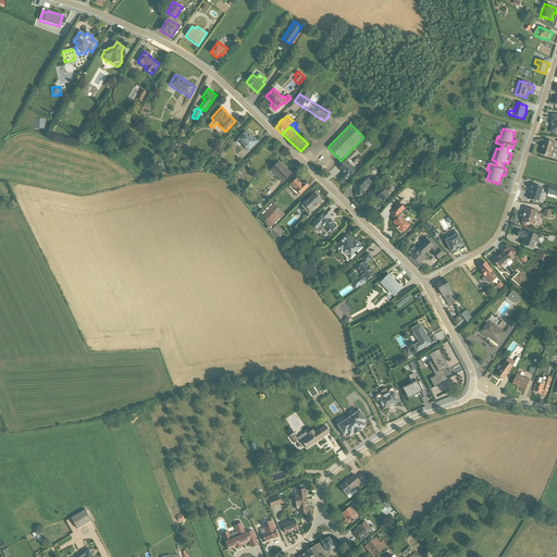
[(246,132),(237,140),(248,151),(257,143),(254,138),(254,139),(246,132)]
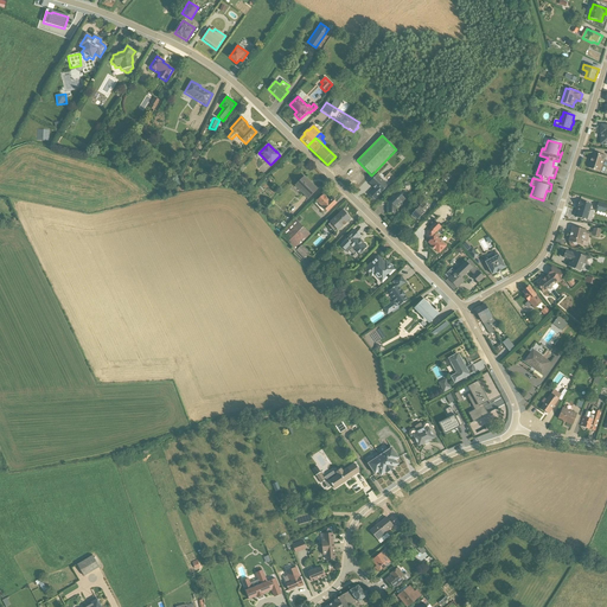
[(589,168),(602,172),(606,173),(606,168),(606,161),(605,161),(606,157),(594,153),(592,164),(590,163),(589,168)]
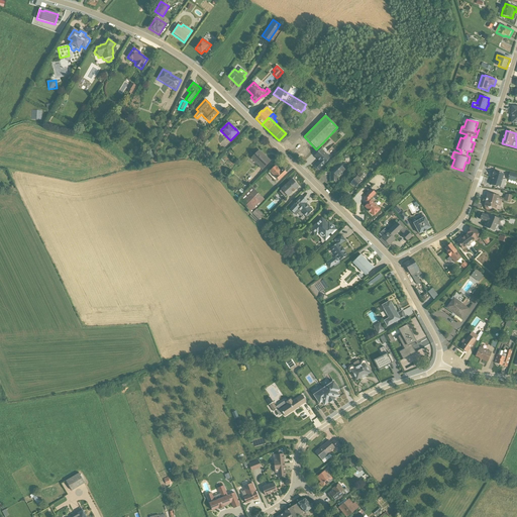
[(330,159),(321,149),(314,157),(318,162),(314,166),(319,171),(324,166),(330,159)]
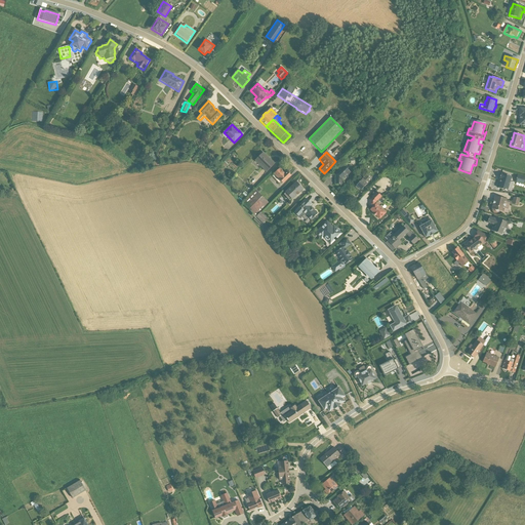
[(274,164),(263,153),(254,161),(267,172),(274,164)]
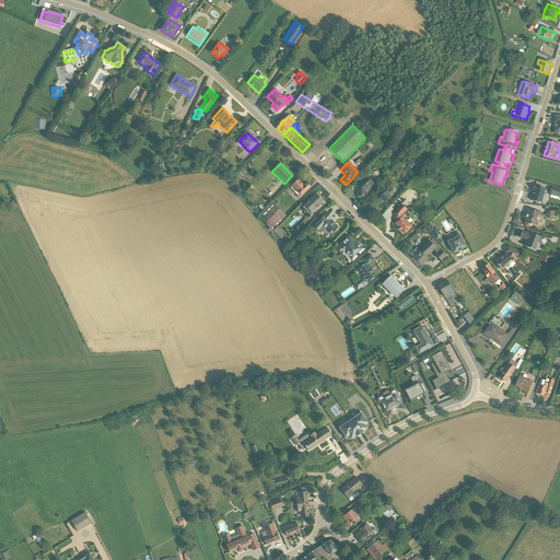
[(400,184),(405,187),(412,177),(409,174),(400,184)]
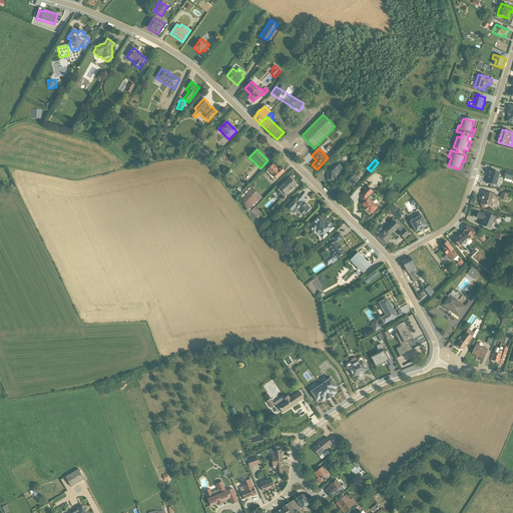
[(343,169),(335,161),(327,169),(328,180),(334,180),(335,176),(338,174),(340,174),(340,171),(343,169)]
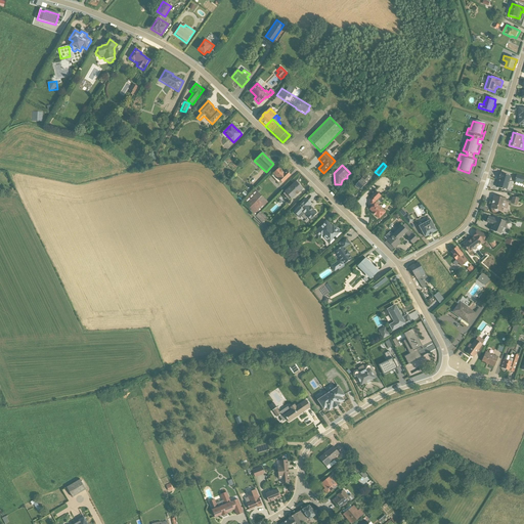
[(279,168),(272,174),(282,183),(291,176),(287,172),(285,174),(279,168)]
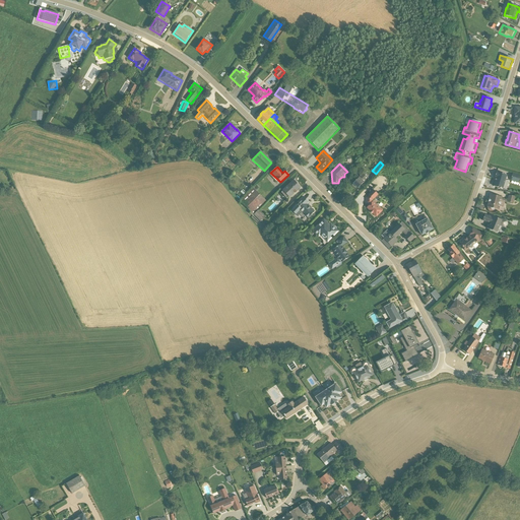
[(493,187),(502,189),(506,191),(509,182),(505,180),(507,176),(496,173),(494,178),(496,178),(493,187)]
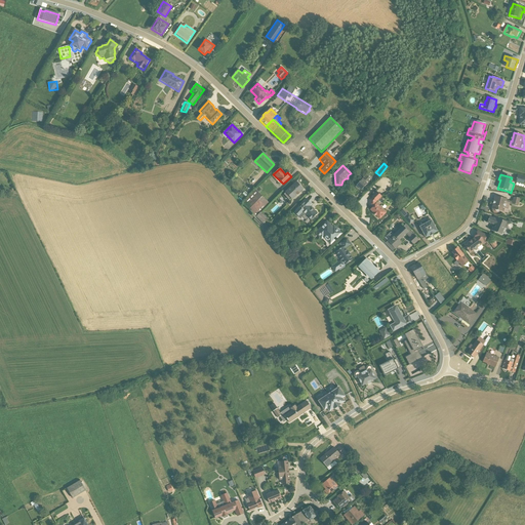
[(366,175),(356,186),(361,191),(371,180),(366,175)]
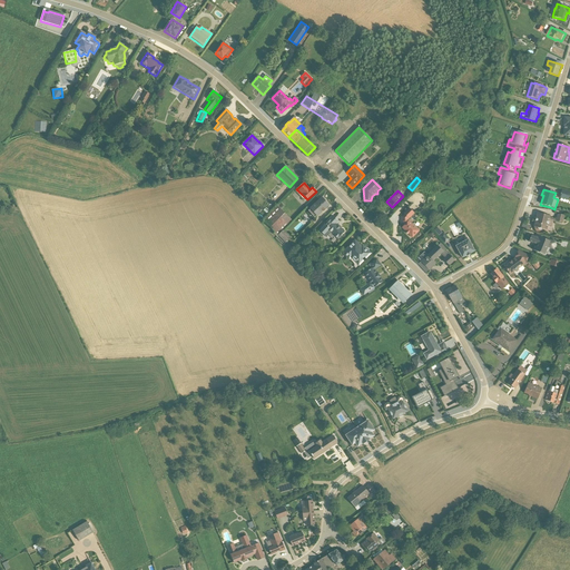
[(569,193),(561,190),(559,198),(569,202),(569,195),(569,193)]
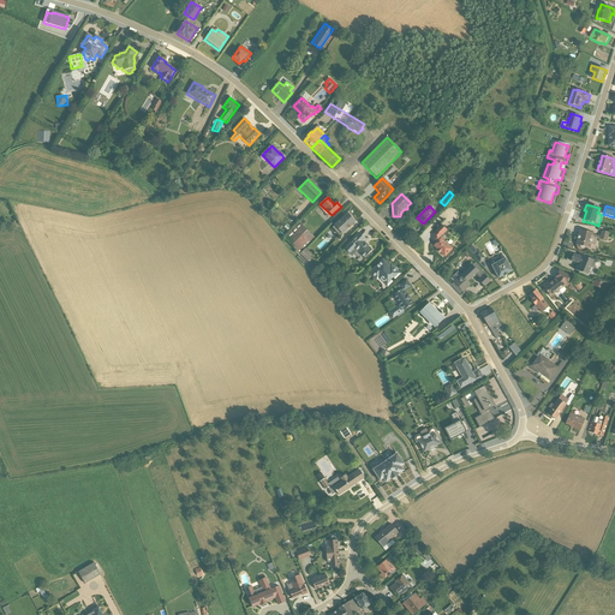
[(340,221),(333,228),(339,236),(346,228),(347,230),(356,222),(347,214),(339,221),(340,221)]
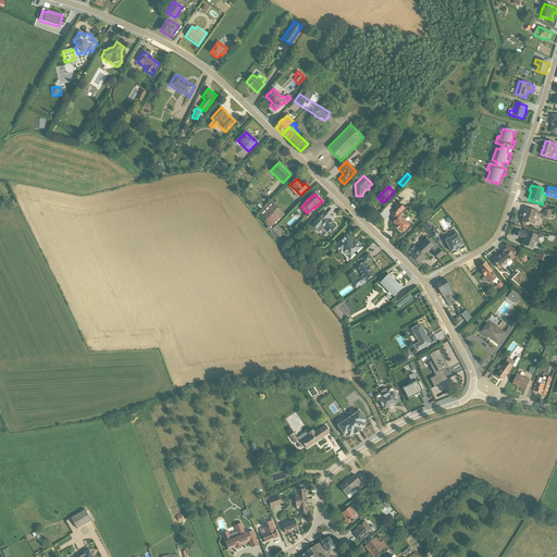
[(267,229),(270,232),(285,217),(274,206),(277,201),(274,198),(257,217),(268,227),(267,229)]
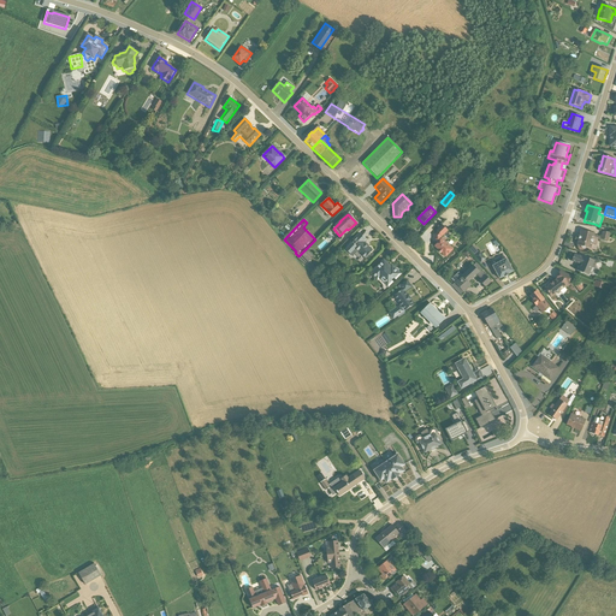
[(445,259),(452,250),(449,246),(450,246),(446,242),(445,243),(442,238),(442,240),(440,238),(442,237),(448,231),(442,225),(436,231),(436,232),(433,235),(433,241),(437,244),(433,247),(438,252),(437,252),(440,254),(445,259)]
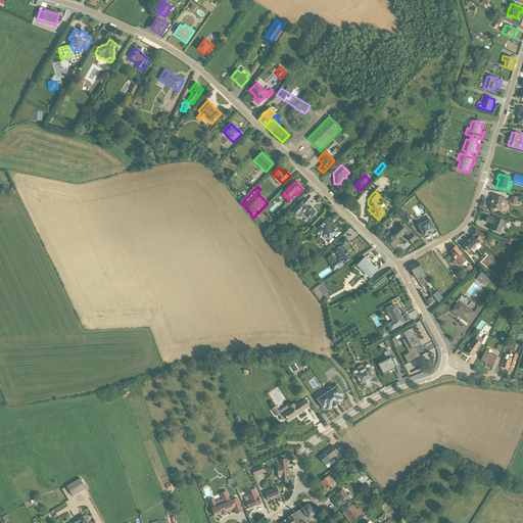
[(492,196),(489,208),(492,209),(493,211),(494,211),(495,211),(497,210),(502,211),(502,208),(506,209),(507,203),(516,205),(518,198),(511,197),(510,201),(505,200),(505,198),(492,196)]
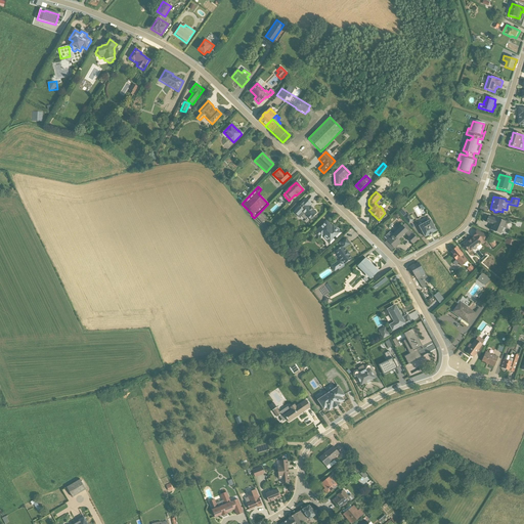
[(316,213),(316,212),(315,211),(314,210),(313,210),(313,209),(310,206),(311,205),(305,199),(299,204),(301,206),(294,213),(298,217),(301,213),(303,215),(304,214),(310,220),(317,214),(316,213)]
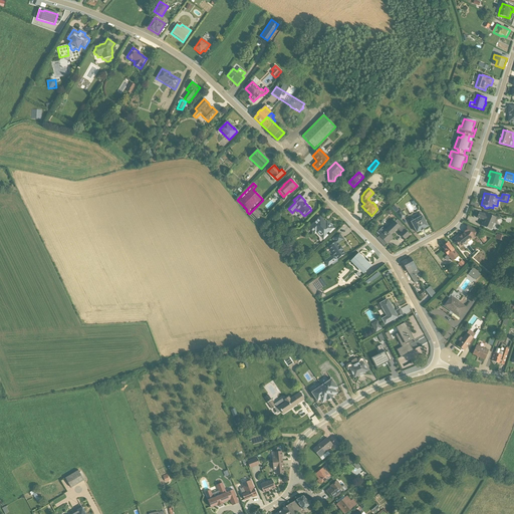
[(395,206),(391,208),(401,220),(405,216),(400,210),(399,211),(395,206)]
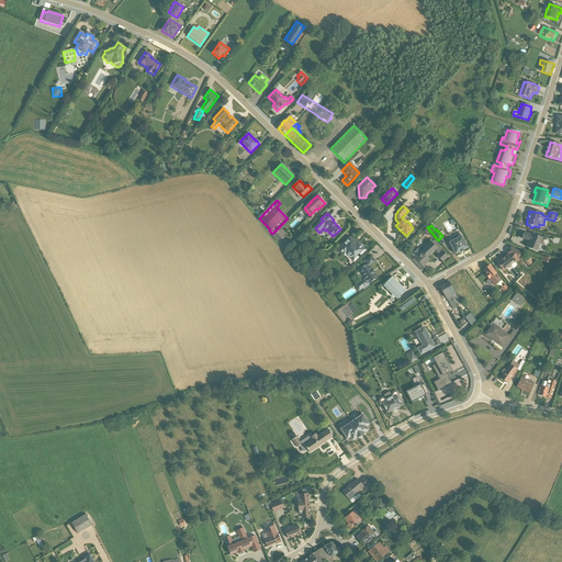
[(524,233),(520,238),(525,240),(525,239),(528,242),(528,240),(529,242),(528,245),(527,244),(526,247),(537,251),(539,245),(544,247),(548,239),(542,237),(542,239),(530,234),(530,235),(527,234),(524,233)]
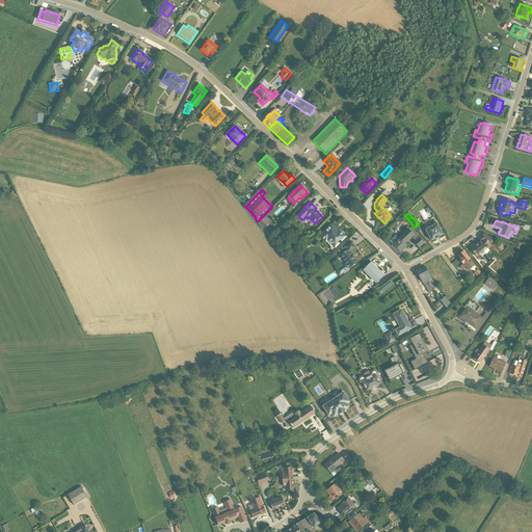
[(434,221),(423,228),(431,241),(434,239),(435,239),(439,237),(443,235),(434,221)]
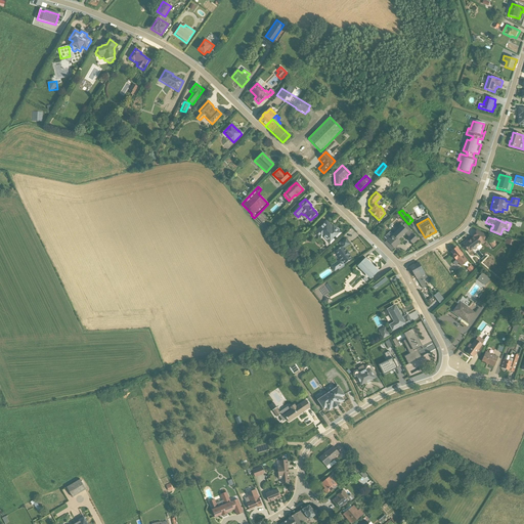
[(326,221),(314,232),(320,239),(321,239),(323,242),(324,244),(325,245),(324,246),(326,248),(329,245),(330,246),(335,241),(333,238),(335,237),(336,238),(341,233),(333,225),(332,226),(326,221)]
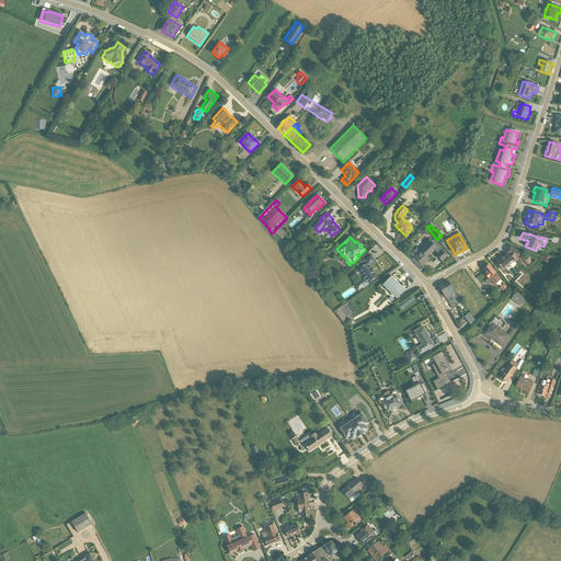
[(413,258),(411,261),(419,270),(422,266),(428,261),(426,258),(434,250),(437,254),(436,256),(441,262),(447,256),(438,248),(437,248),(438,245),(433,240),(420,252),(418,249),(411,255),(413,258)]
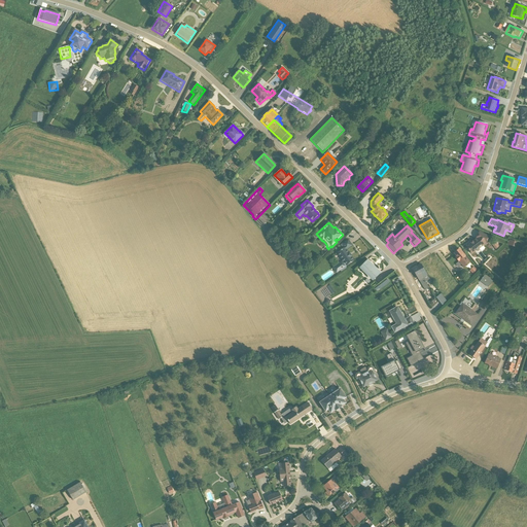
[(486,244),(489,237),(479,233),(476,239),(469,244),(468,244),(465,246),(465,247),(471,255),(476,252),(477,252),(478,252),(479,251),(479,250),(479,249),(486,244)]
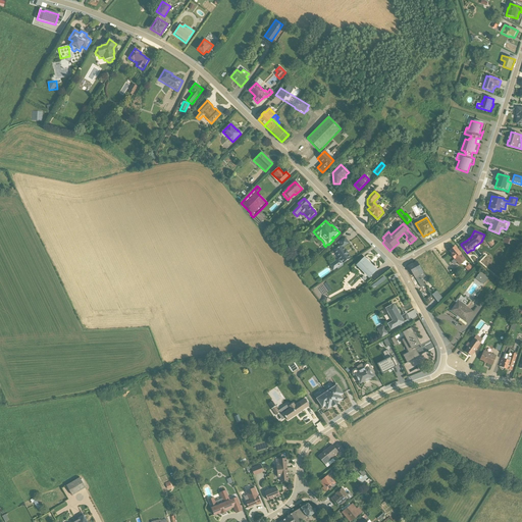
[(328,265),(332,271),(343,264),(351,258),(344,248),(349,244),(345,237),(337,242),(341,246),(333,251),(338,259),(328,265)]
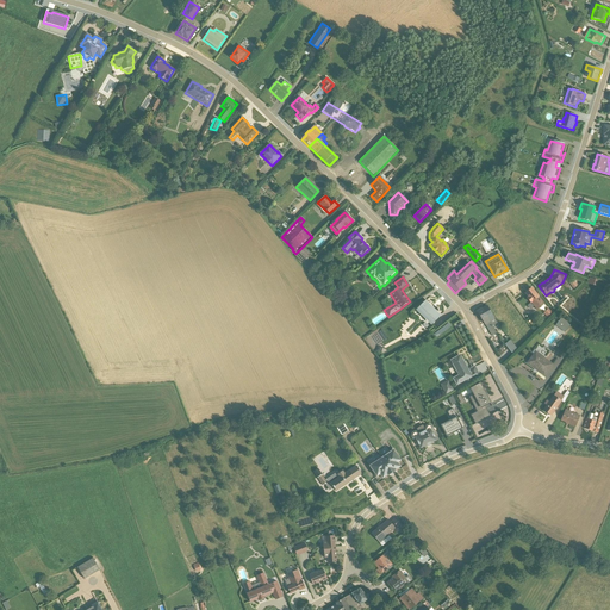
[(531,288),(524,293),(527,298),(526,298),(530,304),(527,306),(530,310),(534,307),(536,311),(540,309),(541,311),(546,306),(531,288)]
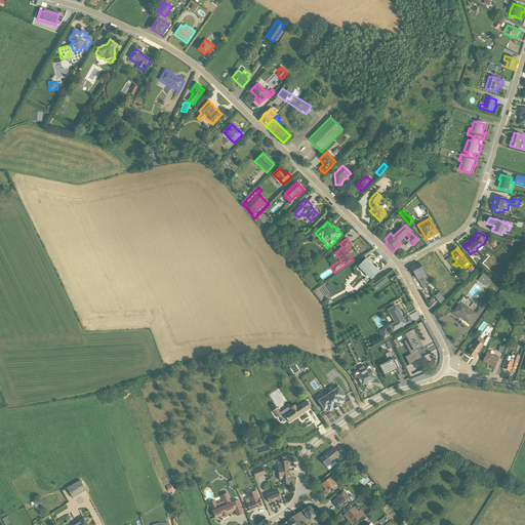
[(366,258),(358,267),(371,280),(379,272),(366,258)]
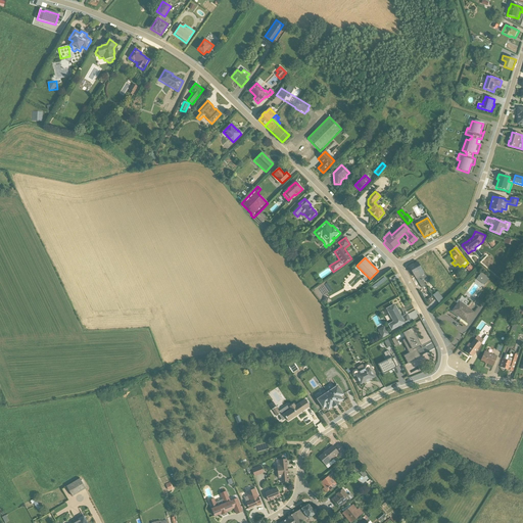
[(422,280),(426,278),(417,263),(413,265),(422,280)]
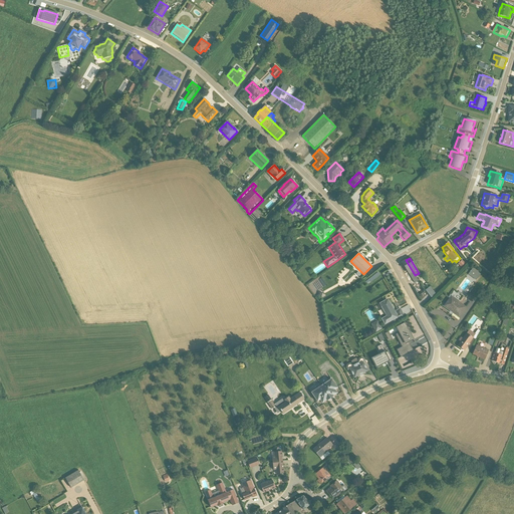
[(414,283),(418,281),(406,260),(403,262),(403,264),(414,283)]
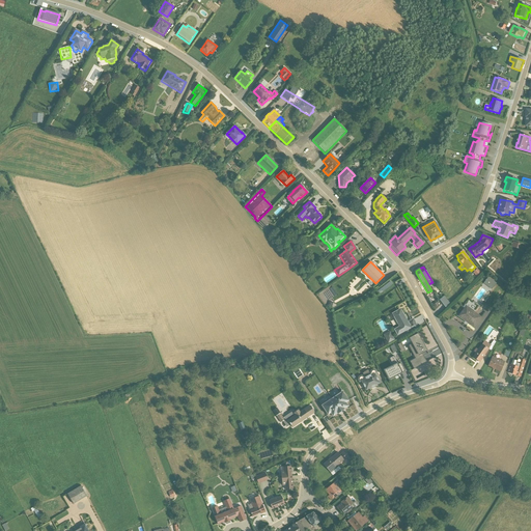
[(365,279),(355,288),(360,294),(370,284),(365,279)]
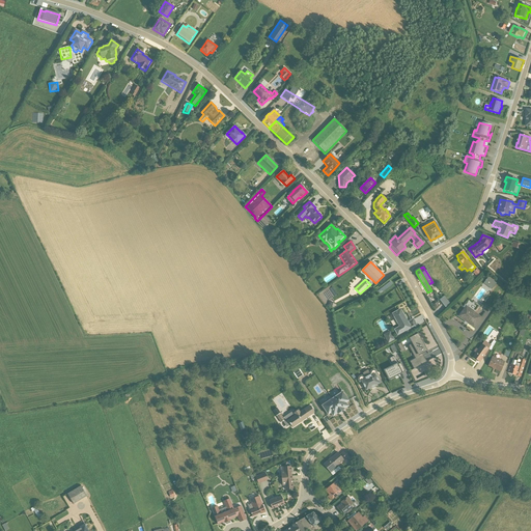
[(444,297),(439,300),(445,308),(449,304),(444,297)]
